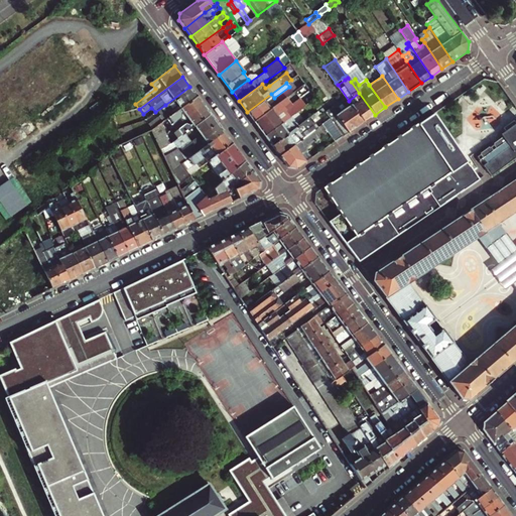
[(272,108),(254,121),(264,135),(292,115),(315,98),(305,84),(293,93),(288,96),(293,104),(286,109),(284,112),(282,109),(276,114),(272,108)]
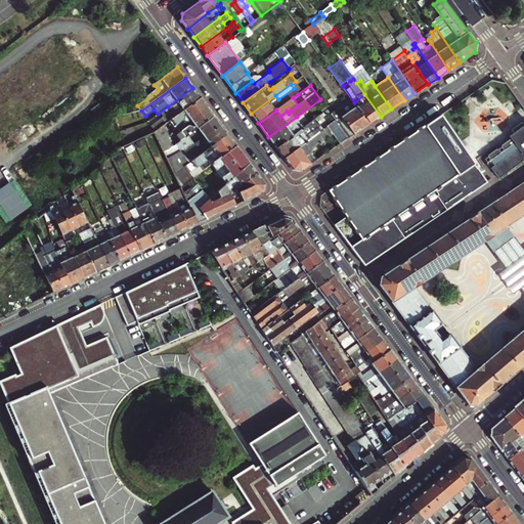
[(369,124),(354,102),(343,86),(321,101),(323,104),(328,110),(330,113),(335,121),(348,138),(369,124)]
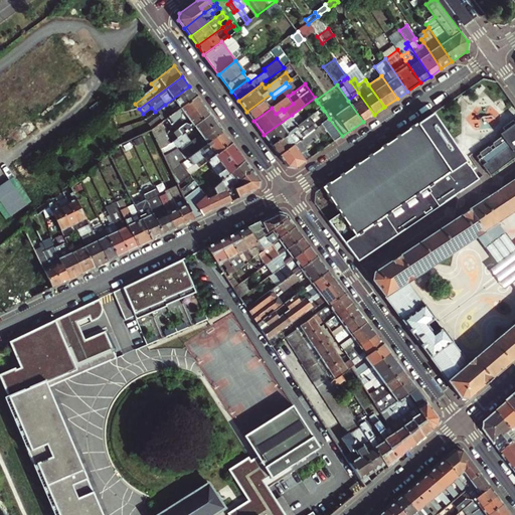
[(189,87),(165,105),(168,109),(148,124),(152,130),(160,124),(164,121),(168,118),(197,96),(189,87)]
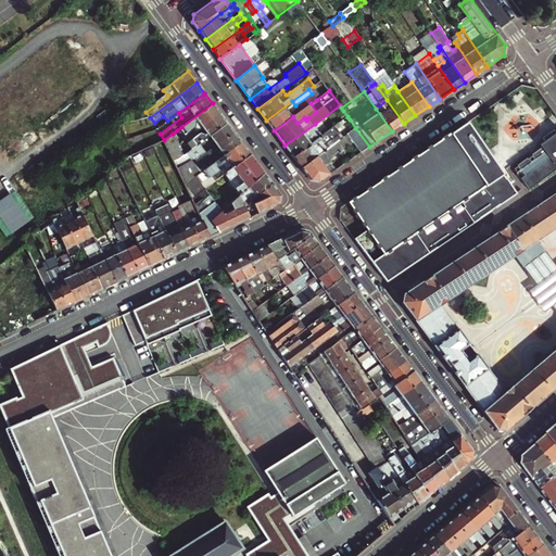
[(292,101),(266,121),(274,130),(293,116),(311,103),(316,100),(312,93),(295,105),(292,101)]
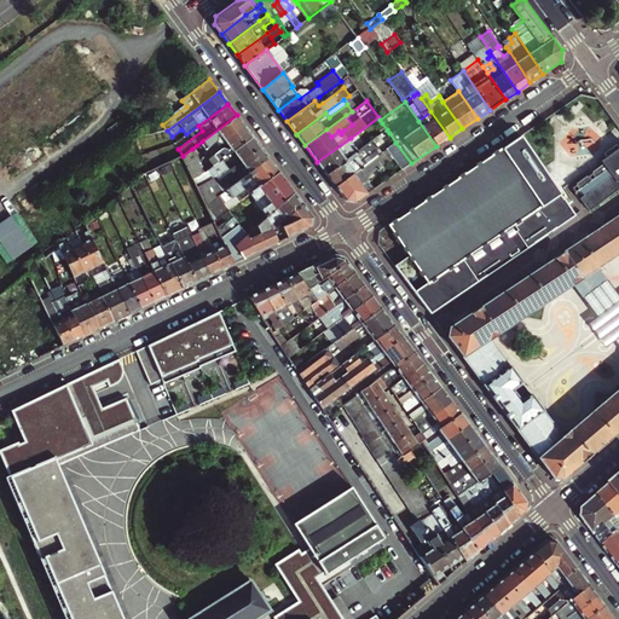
[(431,111),(418,121),(437,146),(450,138),(431,111)]
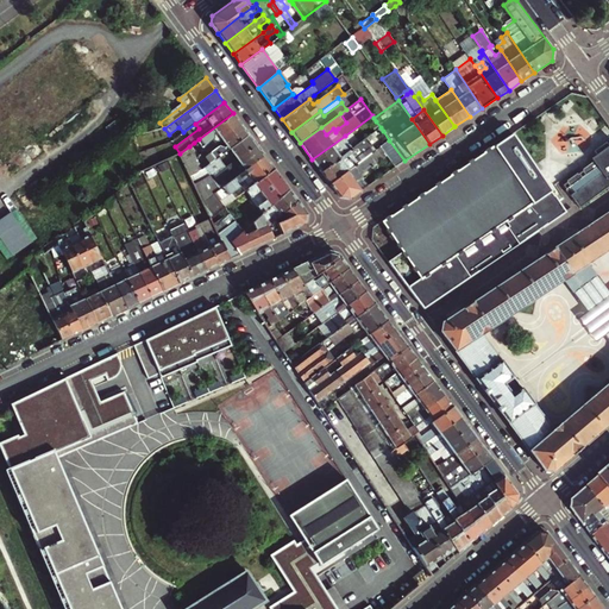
[(240,124),(233,113),(199,139),(202,144),(203,144),(212,138),(213,132),(215,131),(221,138),(240,124)]
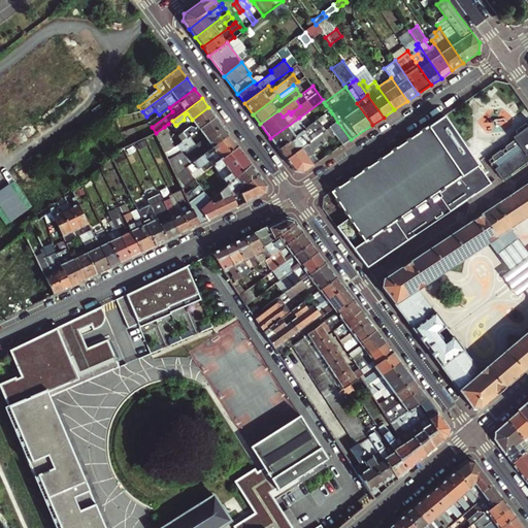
[(299,118),(302,122),(326,105),(324,102),(323,100),(299,118)]
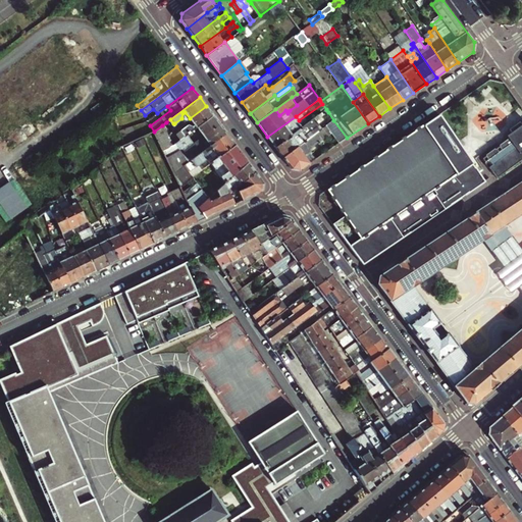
[(213,115),(206,106),(190,118),(194,124),(192,126),(187,125),(179,131),(184,137),(201,123),(213,115)]
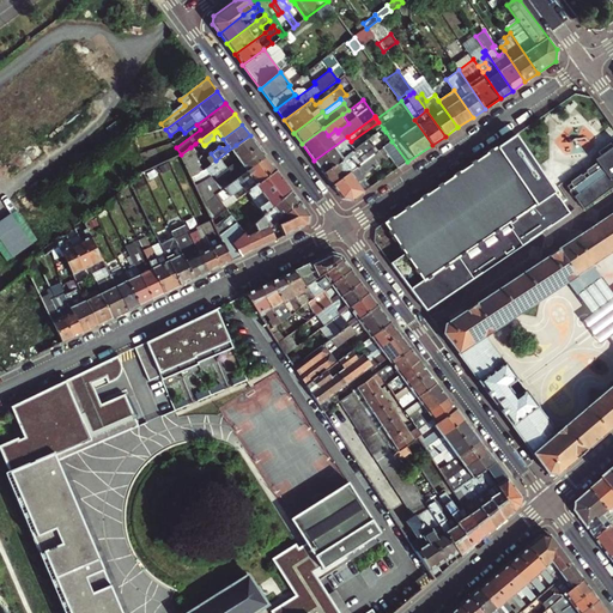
[(383,128),(368,140),(370,143),(386,132),(383,128)]
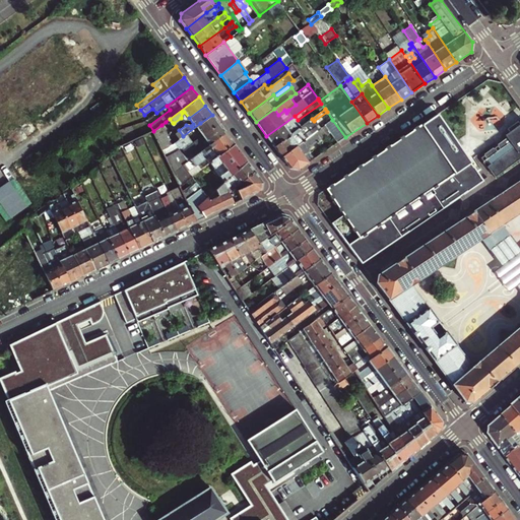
[(439,113),(326,189),(344,215),(332,223),(362,263),(482,180),(439,113)]
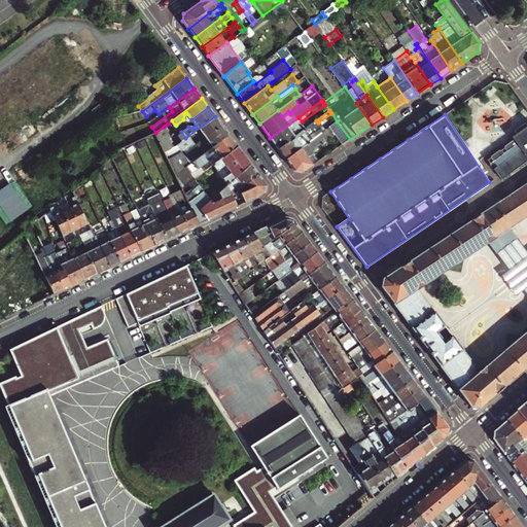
[(209,134),(212,138),(224,129),(215,116),(203,125),(209,134)]
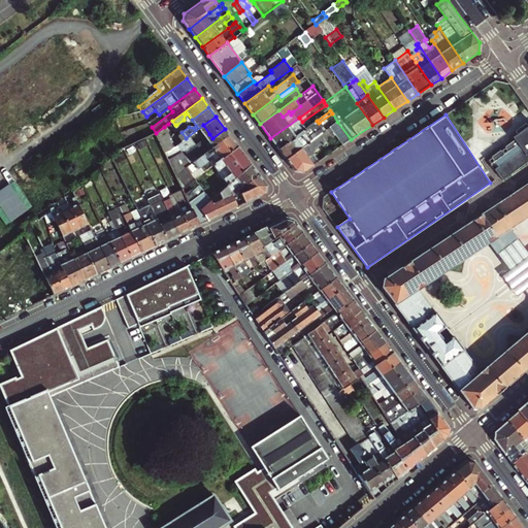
[(299,118),(270,138),(278,149),(304,130),(300,124),(302,122),(299,118)]
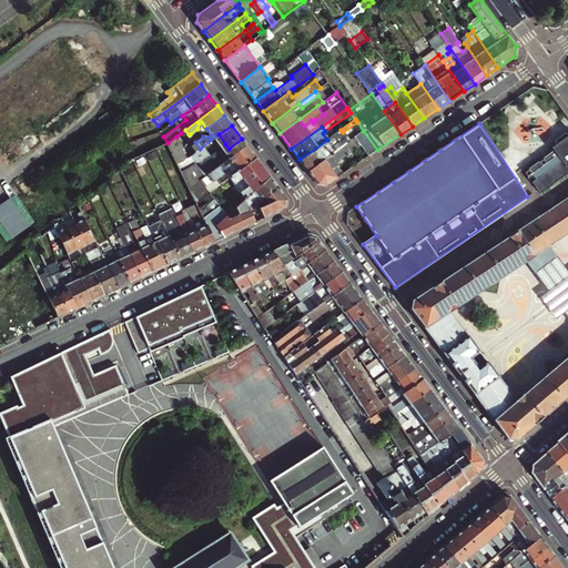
[(327,140),(300,160),(307,171),(344,144),(342,141),(347,138),(343,132),(341,130),(327,140)]
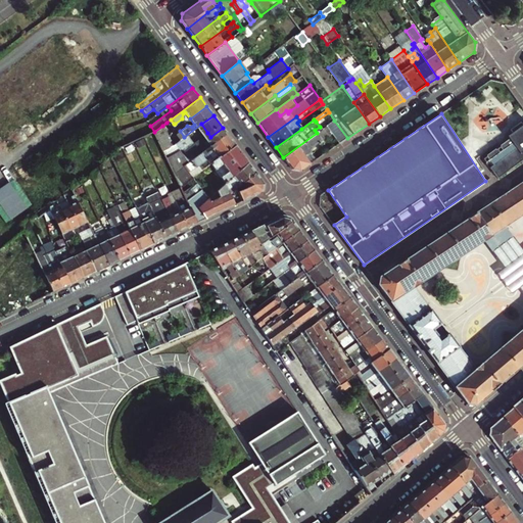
[(327,126),(339,144),(347,138),(334,121),(327,126)]
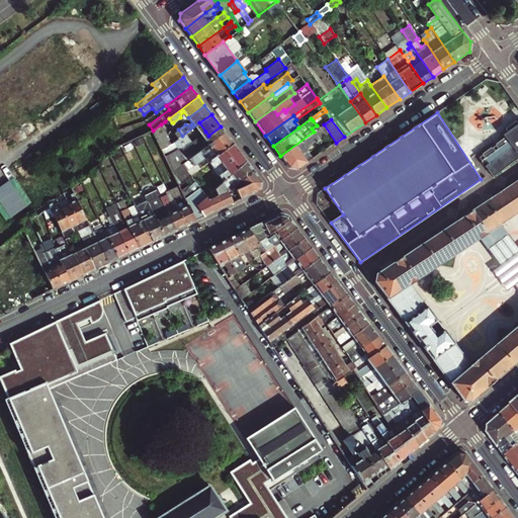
[(506,139),(480,158),(494,177),(517,159),(517,123),(517,121),(506,130),(508,132),(504,136),(506,139)]
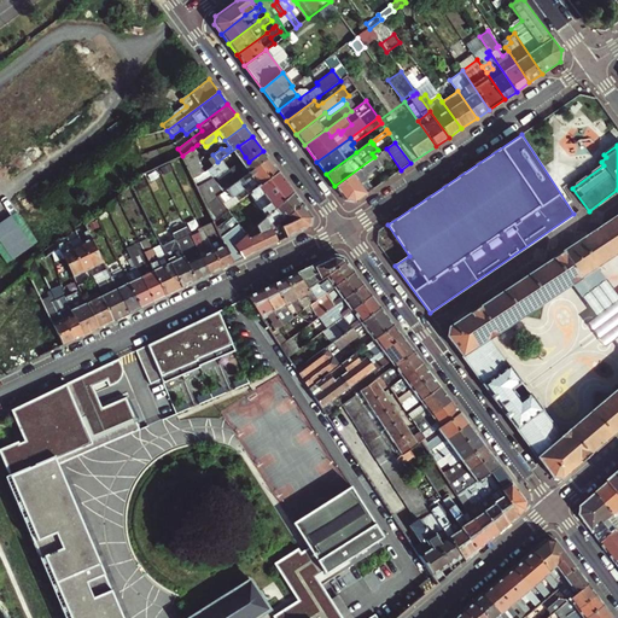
[(182,156),(198,188),(213,178),(208,169),(204,172),(192,149),(182,156)]
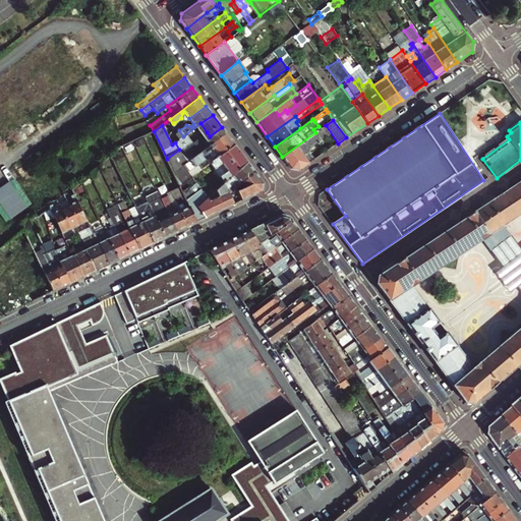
[(210,164),(235,145),(222,127),(210,136),(215,141),(200,152),(195,156),(187,162),(183,165),(188,173),(207,159),(210,164)]
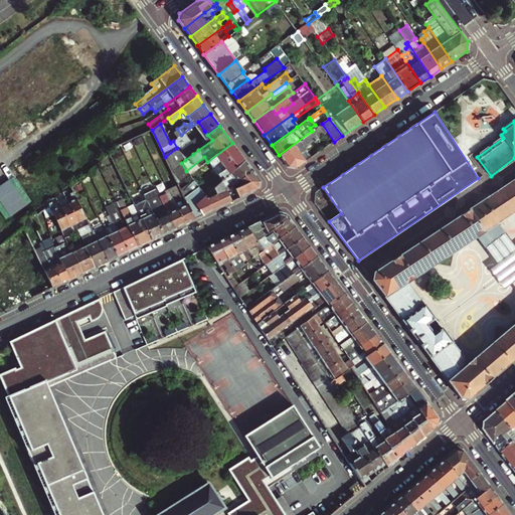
[(204,131),(191,141),(198,150),(212,140),(207,135),(204,131)]
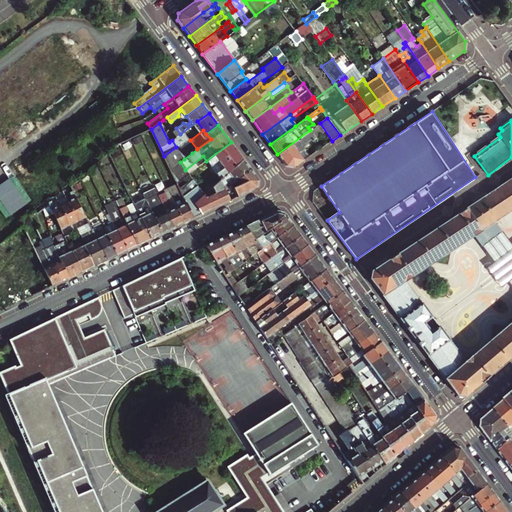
[(310,130),(277,154),(286,166),(293,167),(305,159),(299,151),(300,147),(314,137),(310,130)]
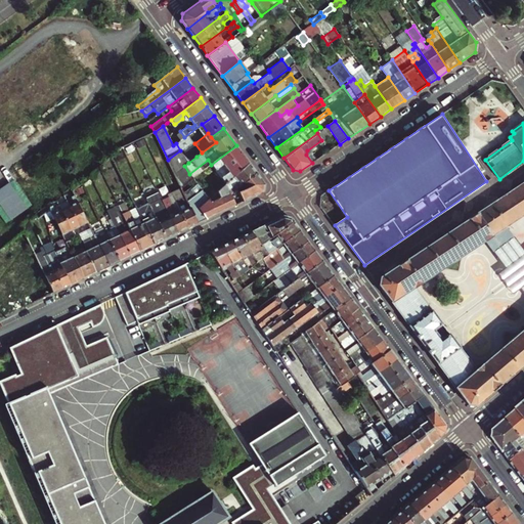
[(236,145),(211,165),(226,184),(249,163),(236,145)]
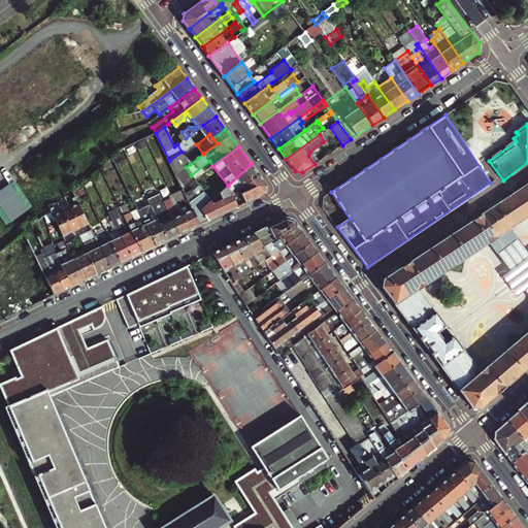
[(198,158),(192,151),(187,160),(190,164),(198,158)]
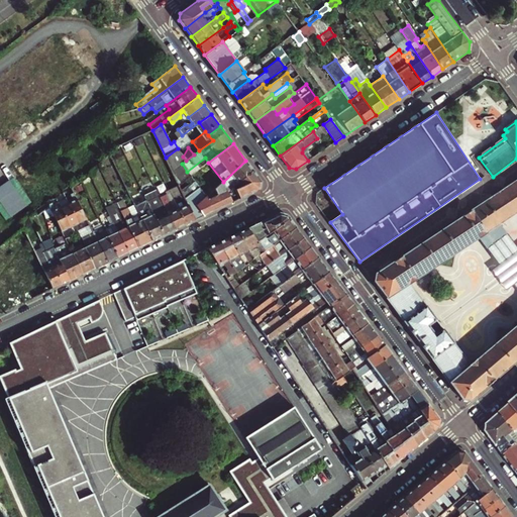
[(112,159),(110,154),(98,164),(101,169),(112,159)]
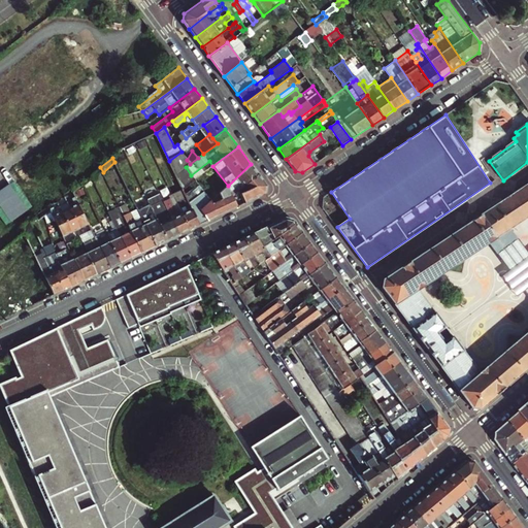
[(258,173),(251,164),(228,186),(227,186),(230,192),(236,187),(239,191),(258,173)]
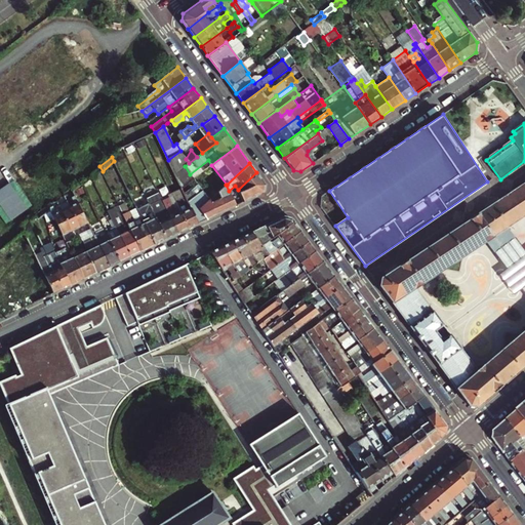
[(238,190),(244,202),(264,193),(266,185),(256,172),(238,190)]
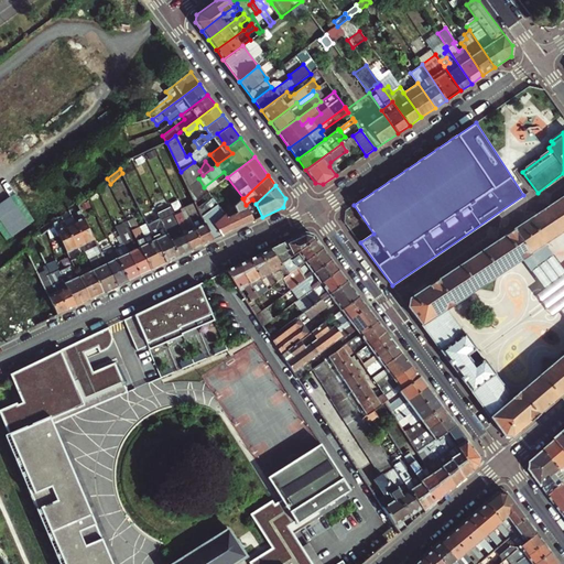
[(408,306),(503,436),(512,437),(563,392),(563,196),(409,299),(408,306)]
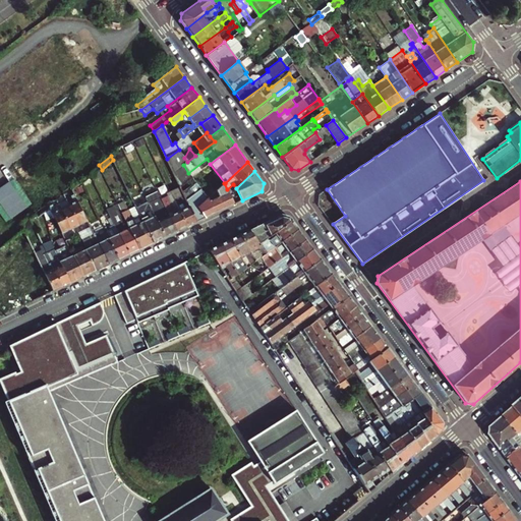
[(198,207),(206,218),(234,205),(231,196),(227,189),(224,183),(217,190),(219,196),(209,201),(208,198),(198,207)]
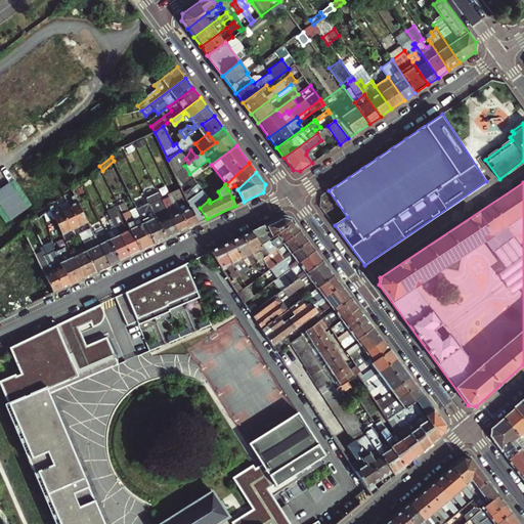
[(194,185),(183,193),(187,201),(200,192),(197,188),(194,185)]
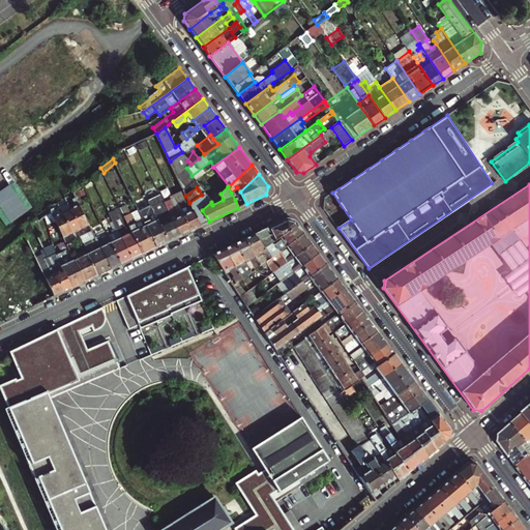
[(202,210),(211,202),(201,188),(199,190),(202,195),(189,203),(200,226),(209,222),(202,210)]
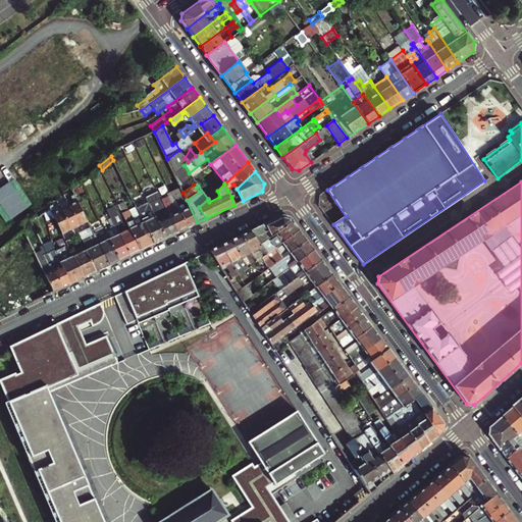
[(63,195),(51,202),(50,202),(47,204),(49,208),(57,202),(64,196),(63,195)]
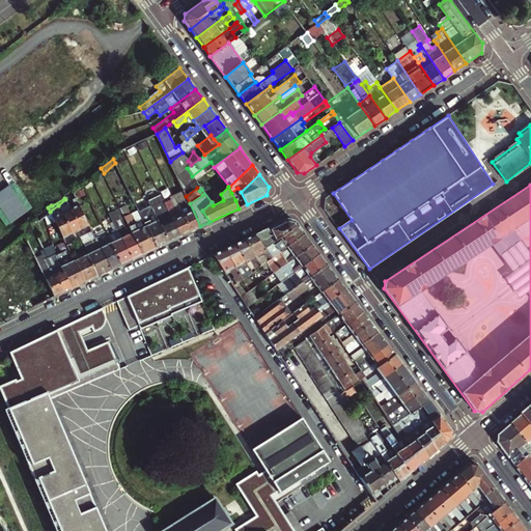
[(89,225),(77,198),(67,203),(80,229),(89,225)]
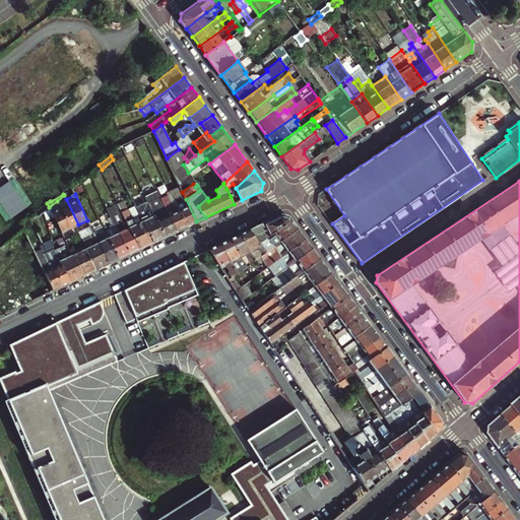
[(234,204),(239,201),(236,194),(231,196),(234,204)]
